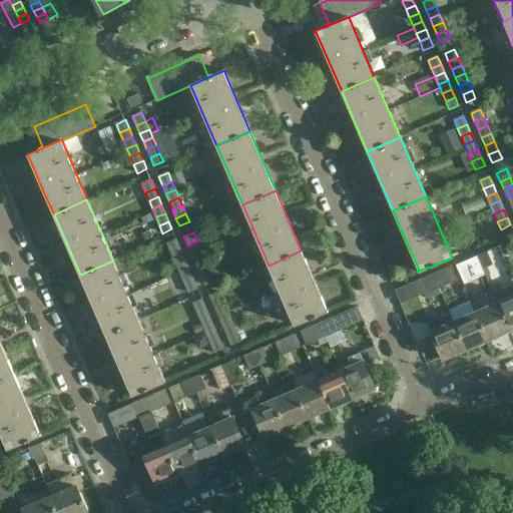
[(176,240),(167,244),(170,252),(180,248),(176,240)]
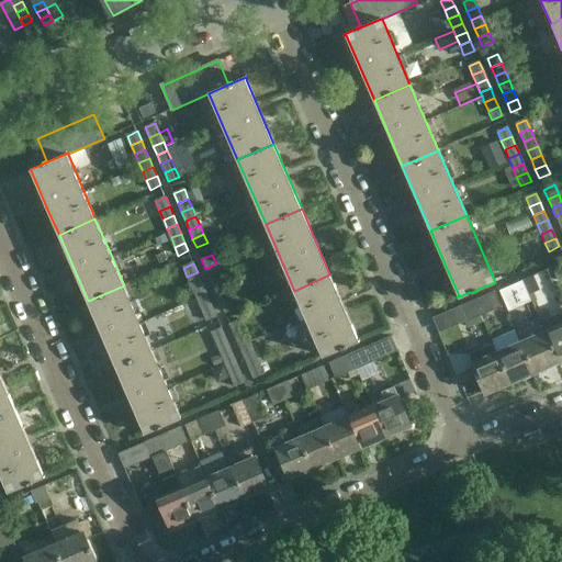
[(221,273),(216,263),(205,269),(210,278),(221,273)]
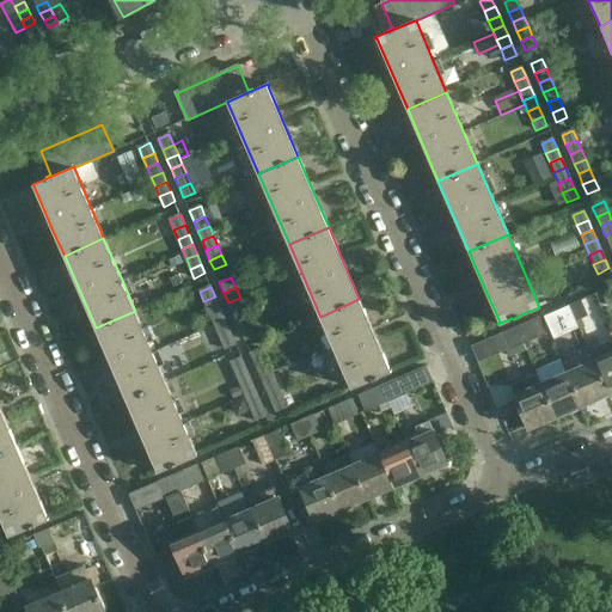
[(611,294),(611,291),(600,295),(605,304),(611,300),(611,294)]
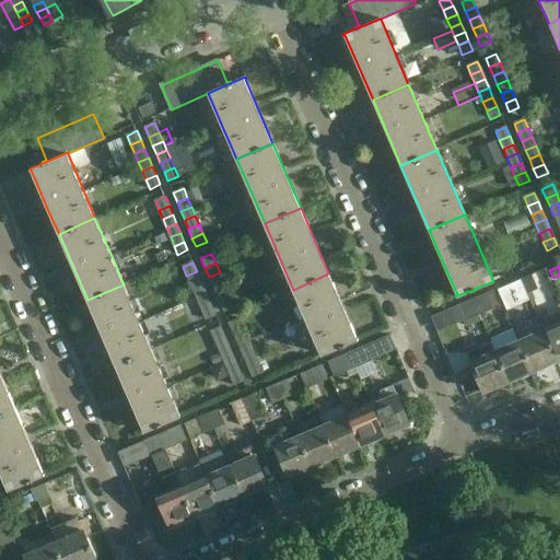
[(200,280),(197,271),(186,276),(190,284),(200,280)]
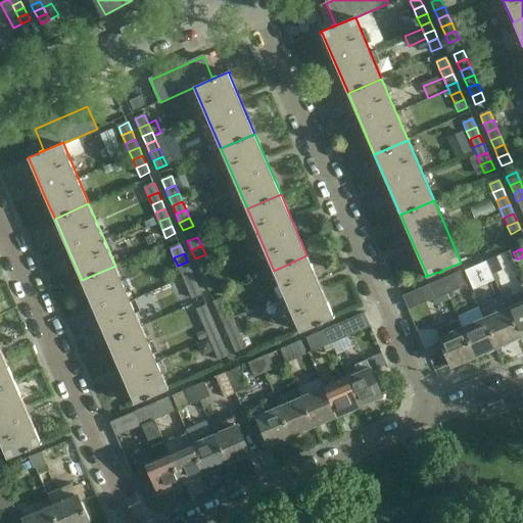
[(195,258),(198,267),(208,263),(205,254),(195,258)]
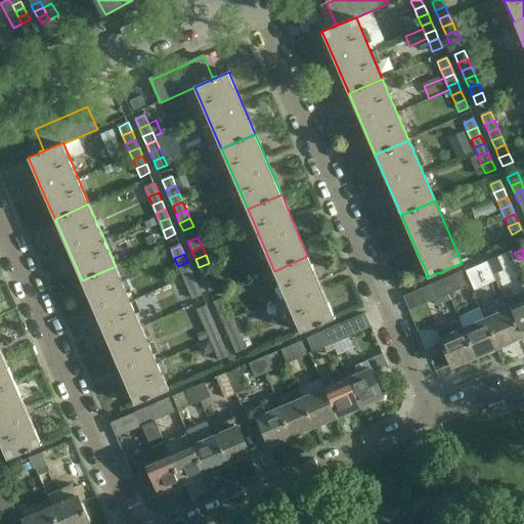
[(274,271),(289,307),(300,333),(317,325),(318,326),(323,324),(322,323),(335,317),(335,316),(334,316),(307,256),(274,271)]
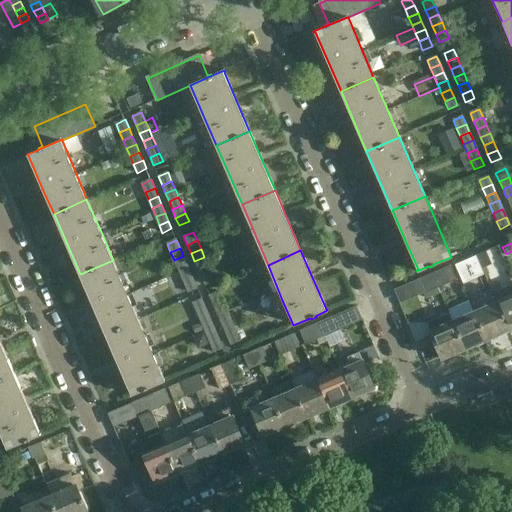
[(474,255),(481,269),(484,275),(488,274),(485,267),(491,265),(485,250),(474,255)]
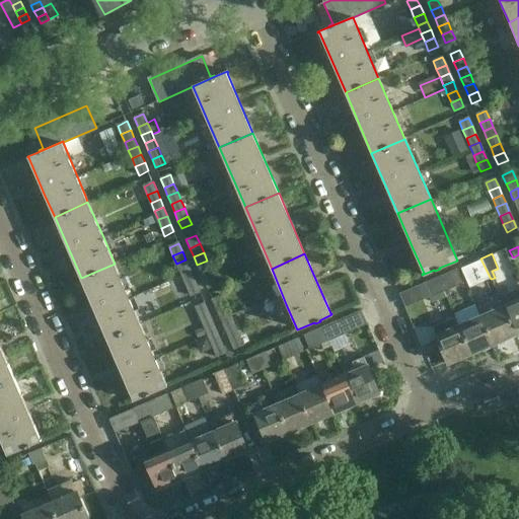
[(480,258),(472,262),(478,277),(488,273),(480,258)]
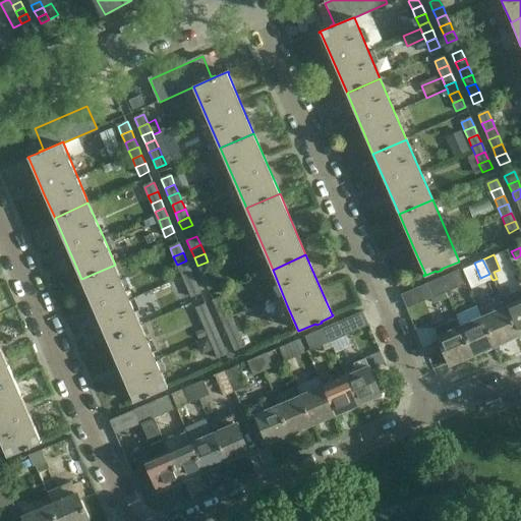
[(177,265),(180,273),(190,269),(186,261),(177,265)]
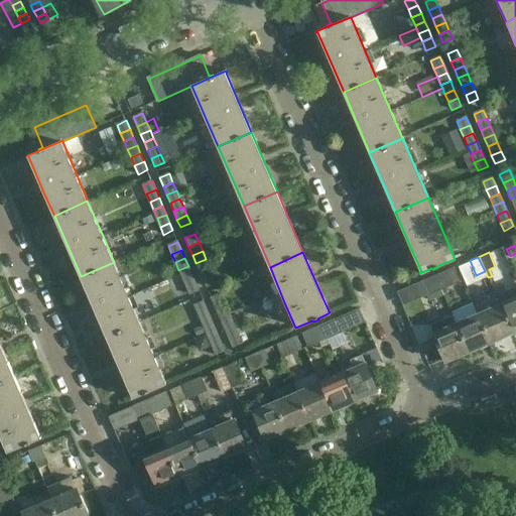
[(210,267),(206,259),(196,263),(200,271),(210,267)]
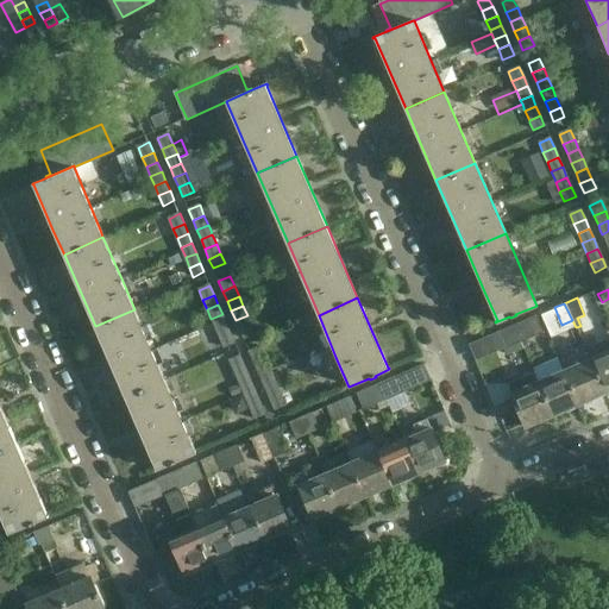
[(95,326),(108,357),(125,397),(165,381),(135,309),(95,326)]
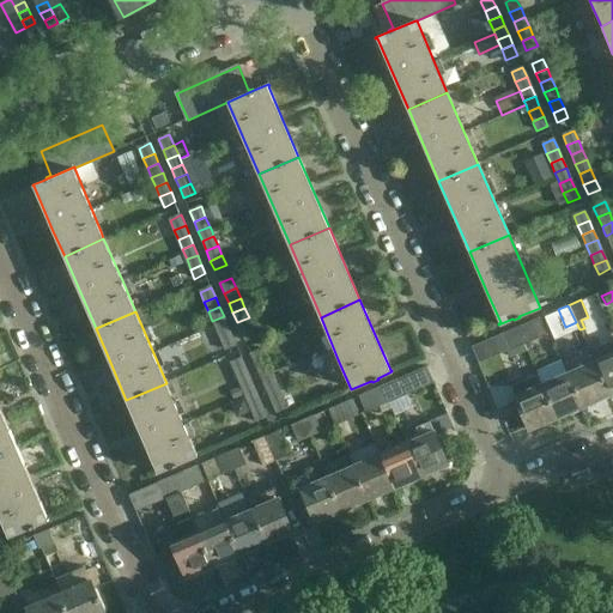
[(224,316),(212,321),(217,331),(228,326),(224,316)]
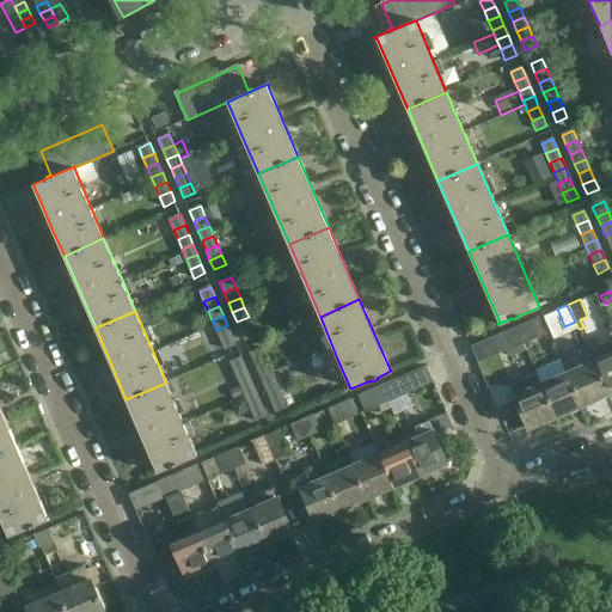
[(252,326),(249,317),(237,322),(240,331),(252,326)]
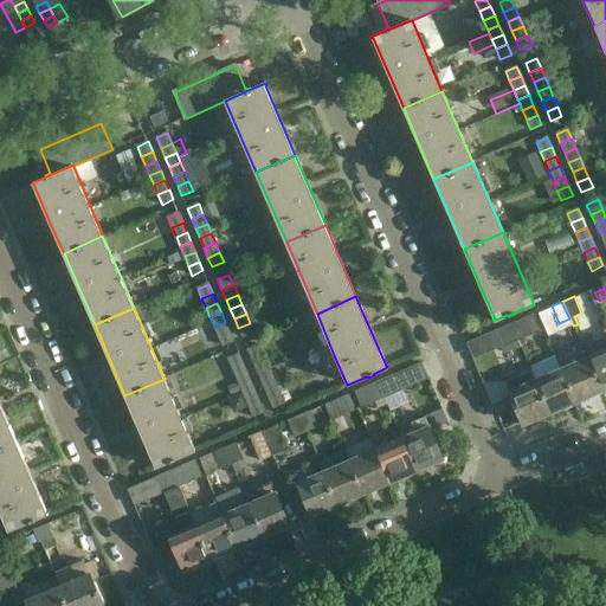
[(533,314),(521,320),(528,336),(540,330),(533,314)]
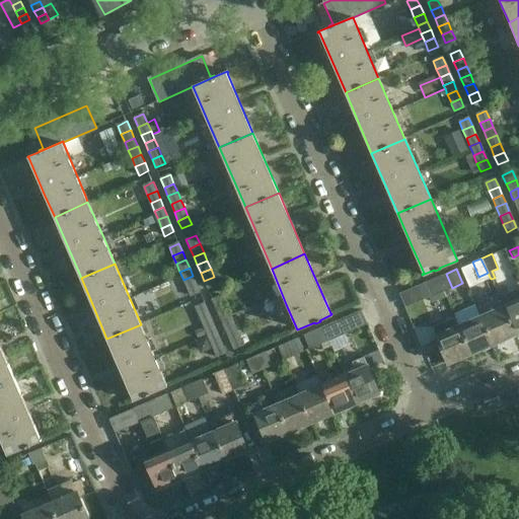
[(446,274),(423,283),(430,297),(452,288),(446,274)]
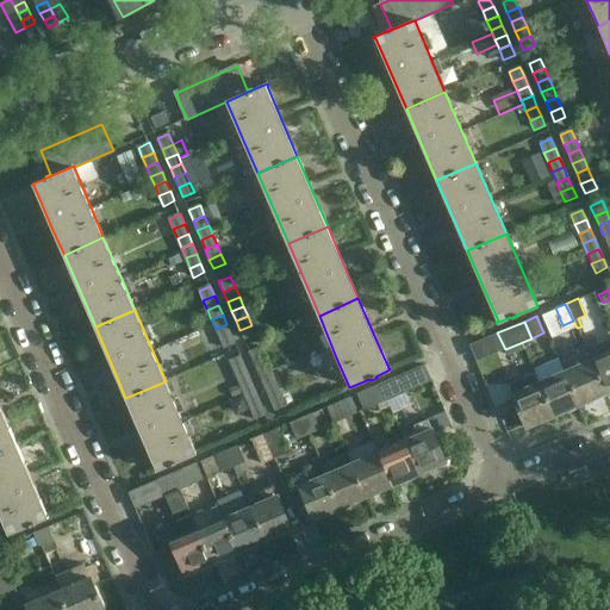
[(226,324),(216,329),(219,338),(231,334),(226,324)]
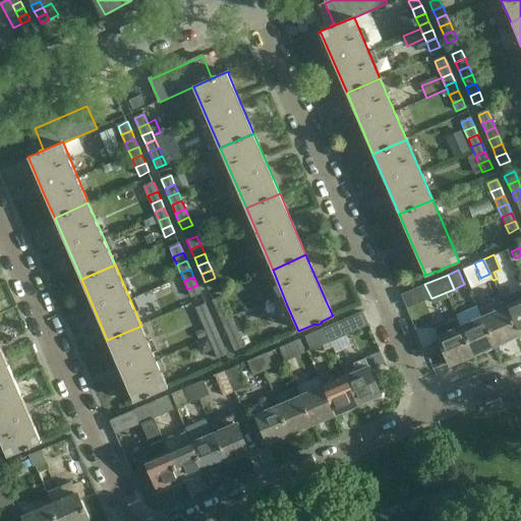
[(209,290),(218,286),(215,278),(205,282),(209,290)]
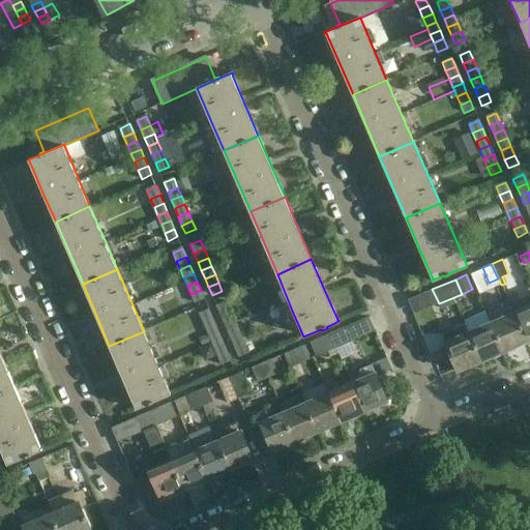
[(195,302),(204,298),(201,290),(190,294),(195,302)]
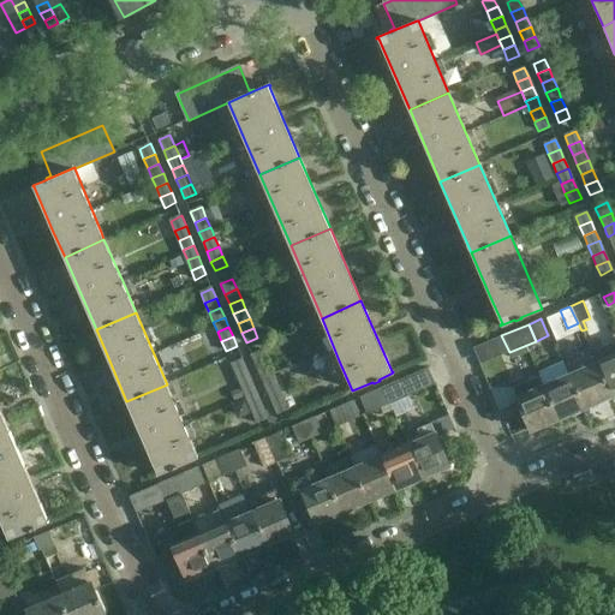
[(610,398),(614,395),(614,341),(590,353),(595,364),(610,398)]
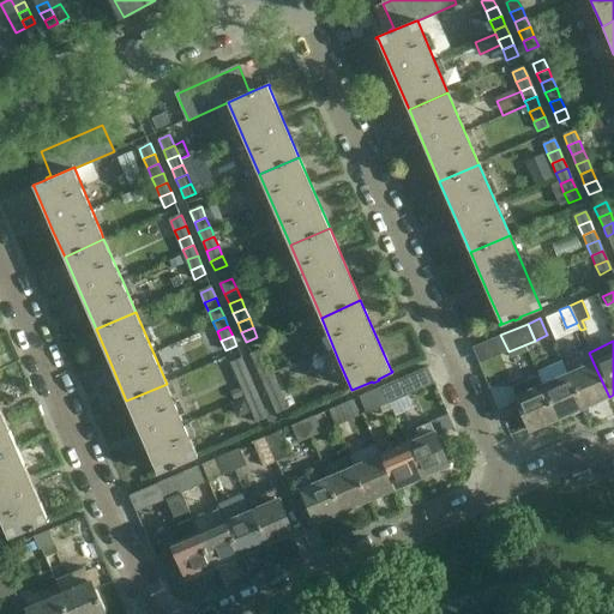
[(263,350),(251,355),(256,365),(266,360),(263,350)]
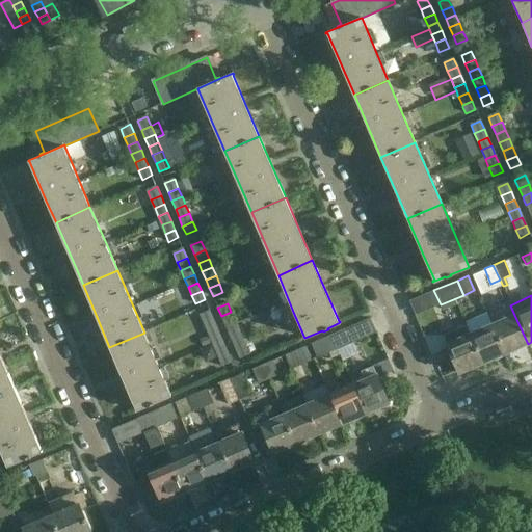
[(210,311),(200,315),(204,323),(213,319),(210,311)]
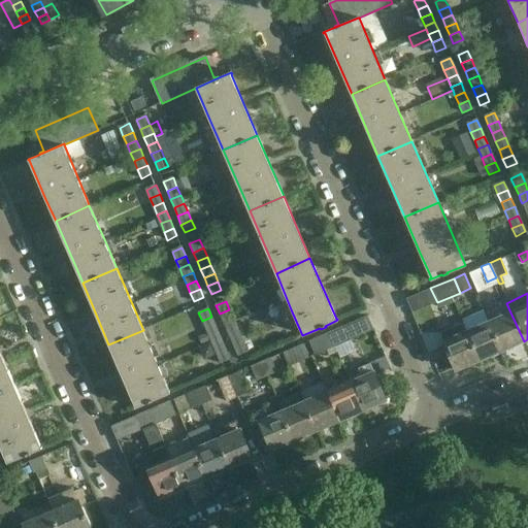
[(229,309),(220,314),(223,323),(233,318),(229,309)]
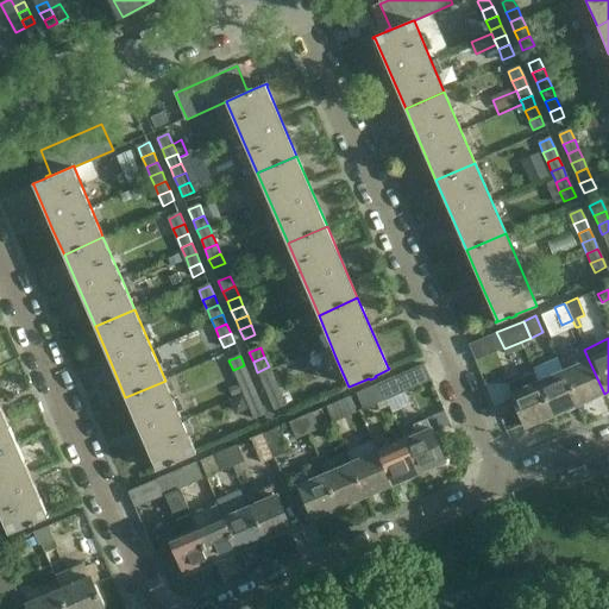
[(589,360),(564,371),(578,406),(604,394),(589,360)]
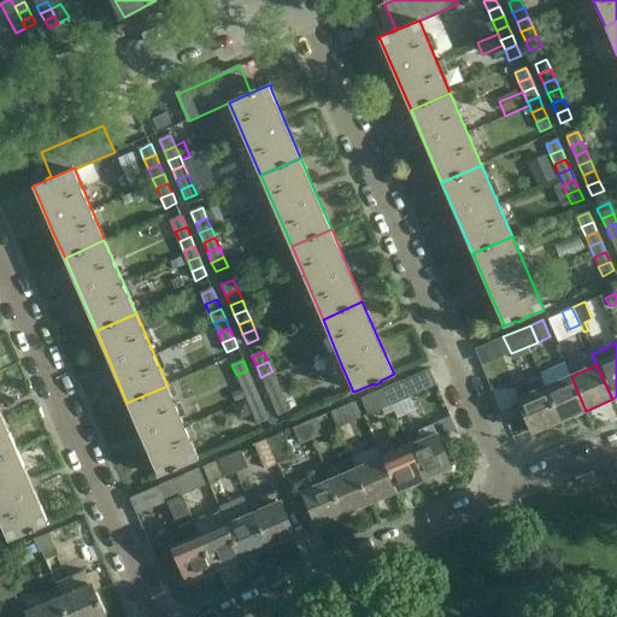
[(247,370),(236,375),(240,386),(252,381),(247,370)]
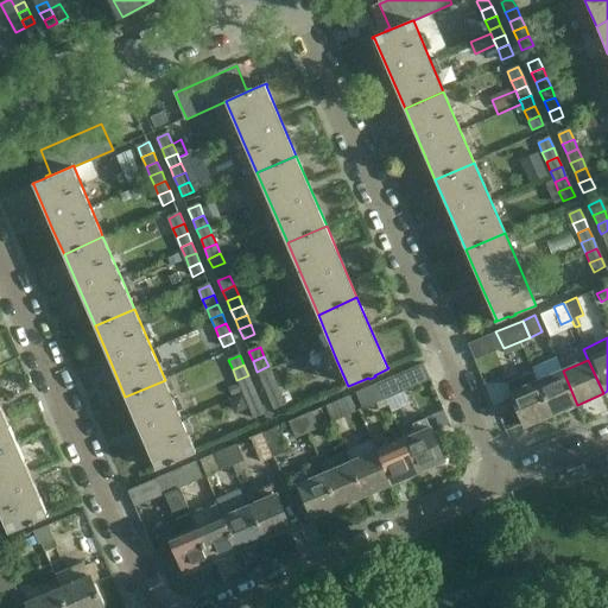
[(268,366),(257,372),(261,381),(272,377),(268,366)]
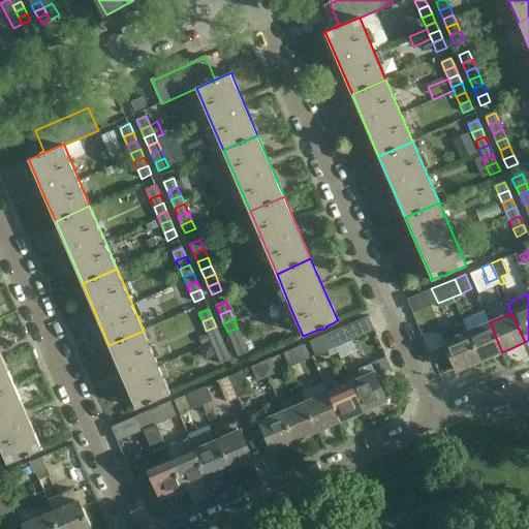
[(490,322),(466,332),(479,363),(502,352),(490,322)]
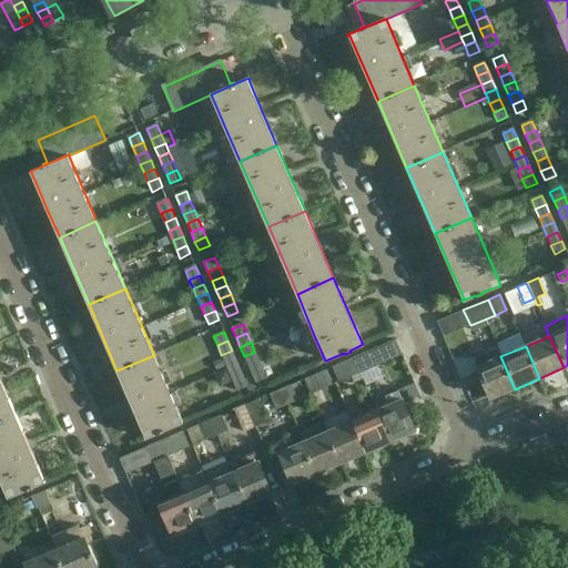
[(216,371),(226,366),(225,364),(235,359),(232,351),(221,355),(223,358),(213,363),(216,371)]
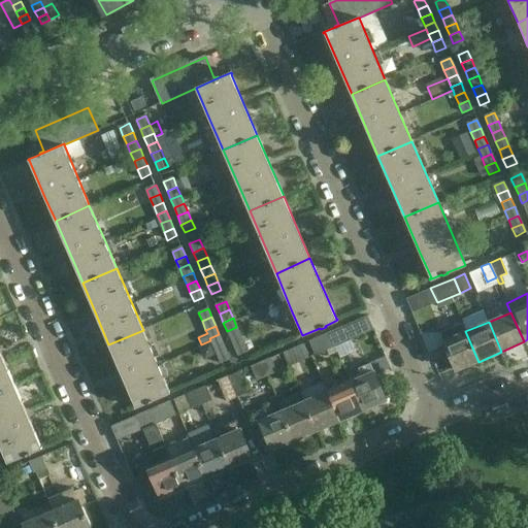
[(236,327),(227,331),(230,339),(240,335),(236,327)]
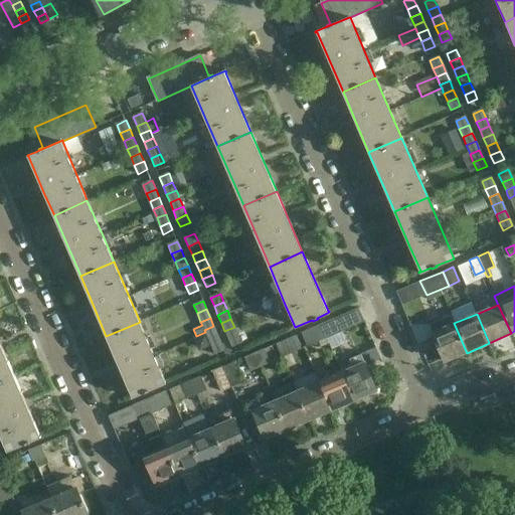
[(334,319),(310,330),(316,343),(340,332),(334,319)]
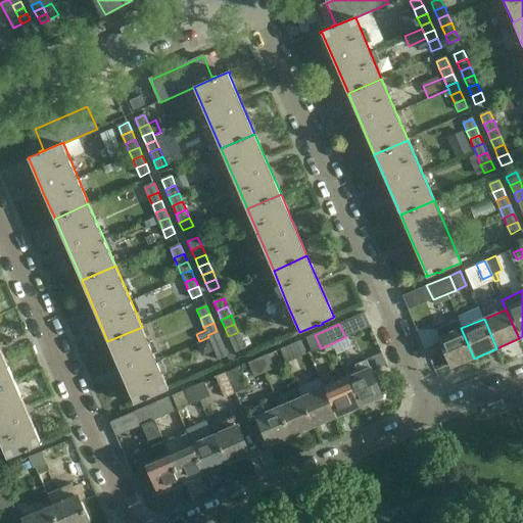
[(461,328),(460,329),(449,333),(445,325),(428,333),(432,343),(439,340),(450,368),(474,359),(461,328)]
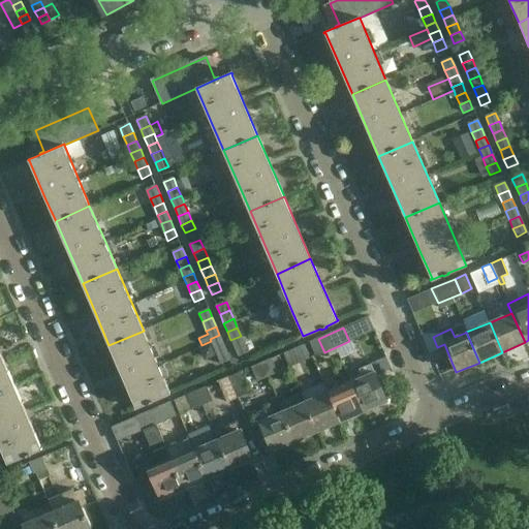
[(169,394),(158,367),(144,331),(109,345),(120,372),(135,407),(134,408),(135,409),(147,404),(148,405),(153,403),(152,401),(169,394)]
